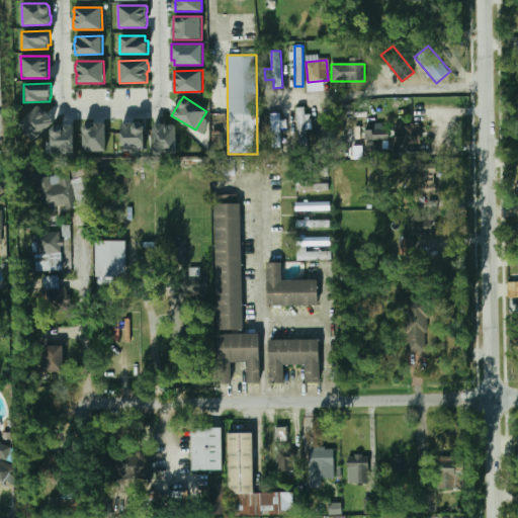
[(33,142),(55,122),(53,120),(54,119),(48,113),(47,114),(38,105),(18,124),(33,142)]
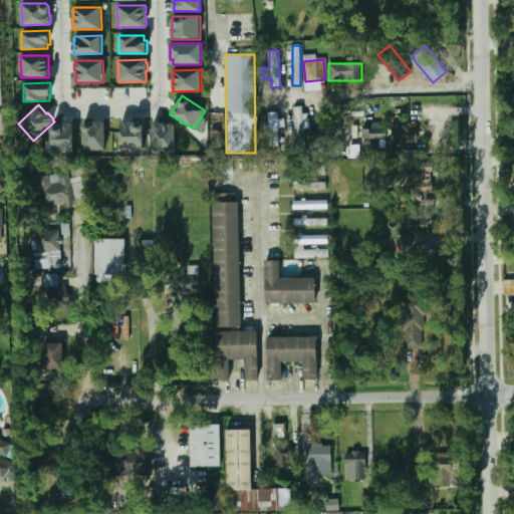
[(303,113),(302,106),(295,106),(296,147),(310,147),(309,113),(303,113)]
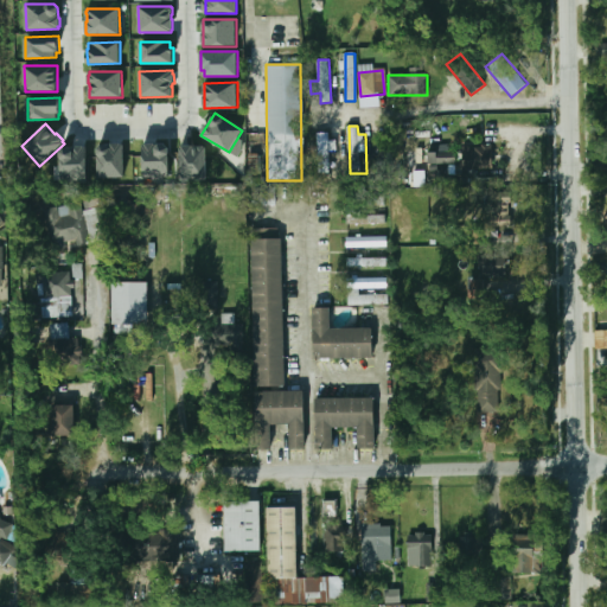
[(328,134),(317,134),(317,173),(328,173),(328,134)]
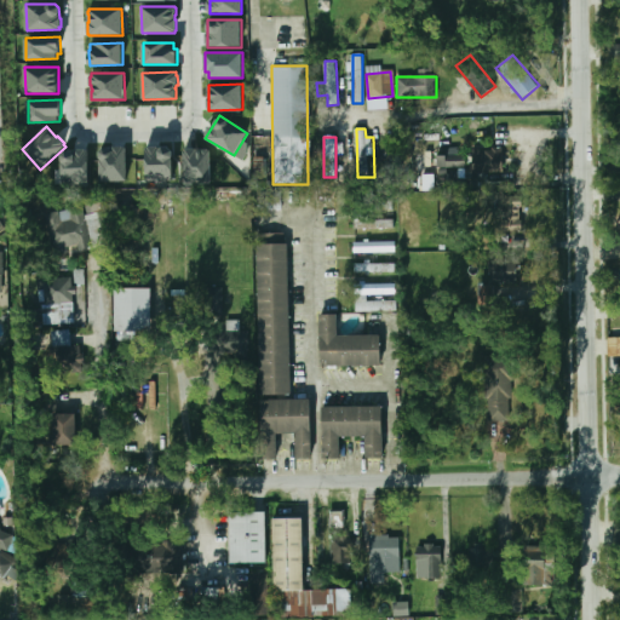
[(173,182),(147,182),(145,148),(173,147),(173,182)]
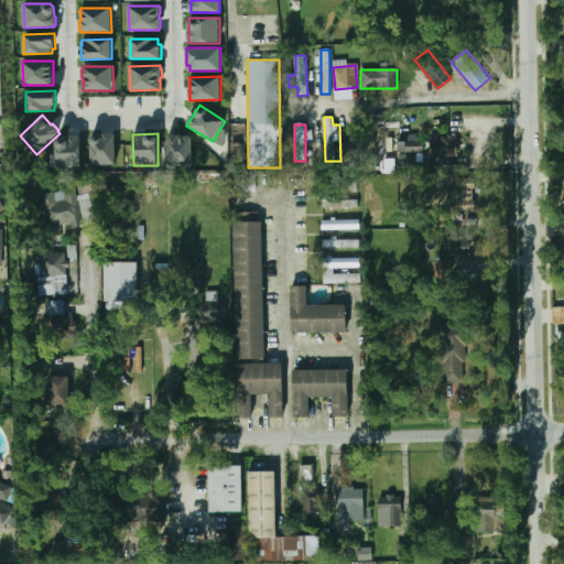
[(115,164),(91,164),(91,134),(115,134),(115,164)]
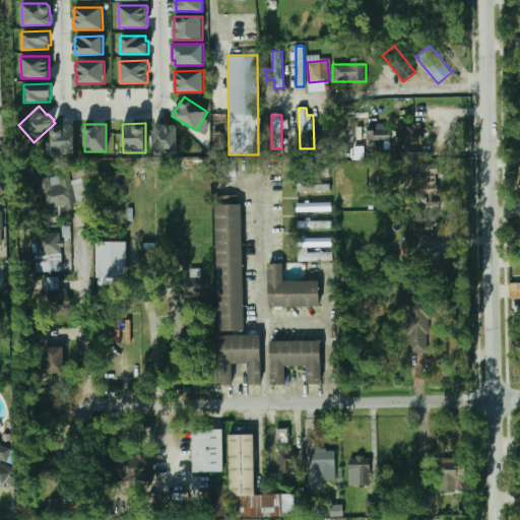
[(423,144),(421,124),(396,124),(397,145),(423,144)]
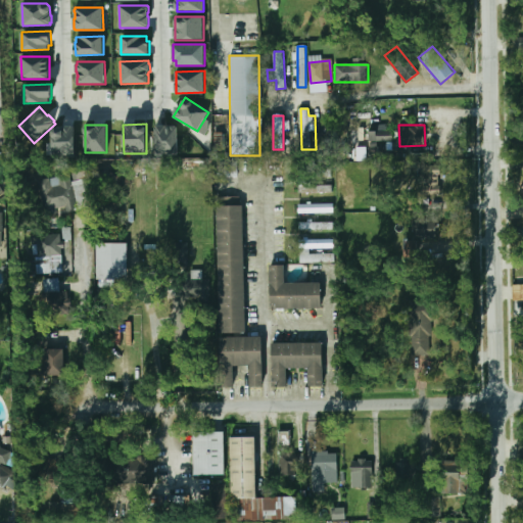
[(155,154),(155,127),(178,126),(178,154),(155,154)]
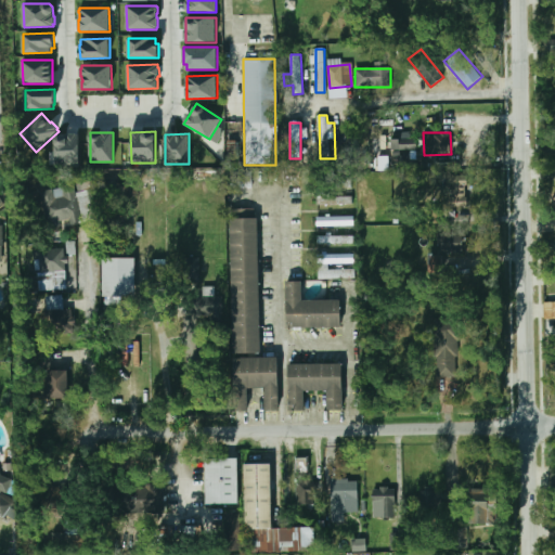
[(57,166),(57,134),(79,134),(79,165),(57,166)]
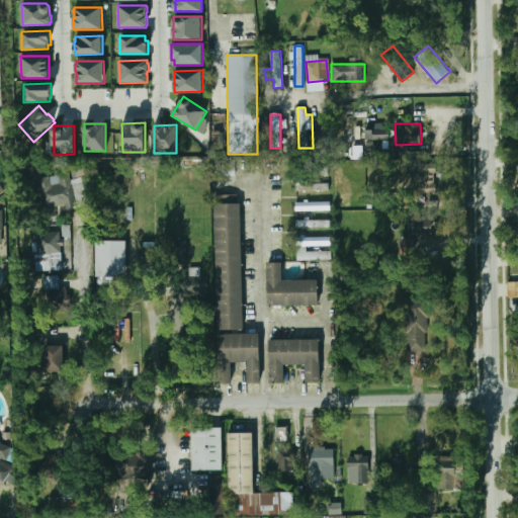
[(366,131),(366,141),(390,140),(390,130),(366,131)]
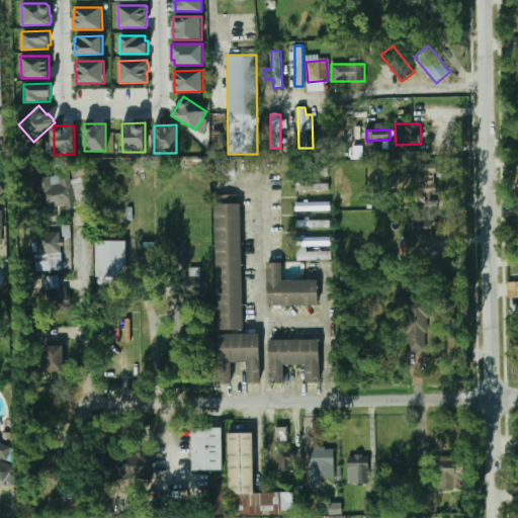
[(389,157),(387,149),(396,148),(394,140),(374,143),(376,159),(389,157)]
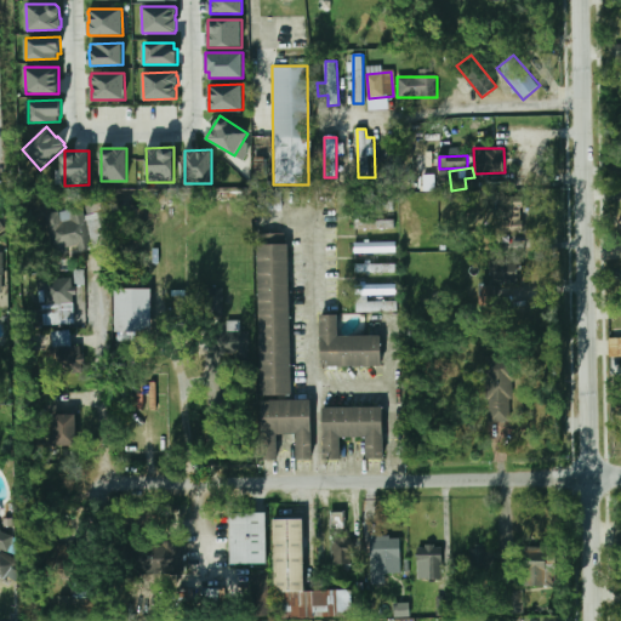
[(522,194),(499,195),(499,232),(523,232),(522,194)]
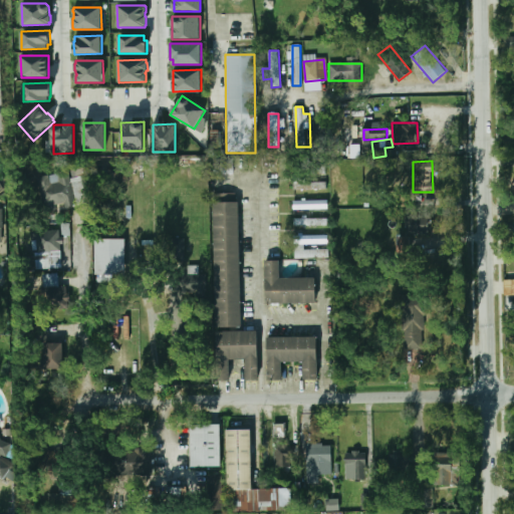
[(294,189),(326,189),(326,175),(308,176),(308,169),(293,169),(294,189)]
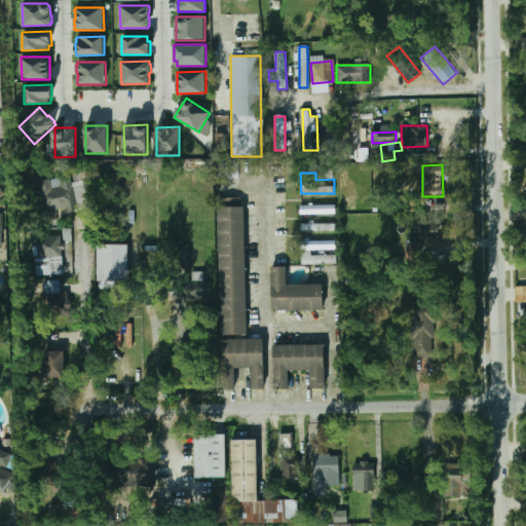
[(72,183),(71,175),(39,180),(44,215),(87,209),(82,181),(72,183)]
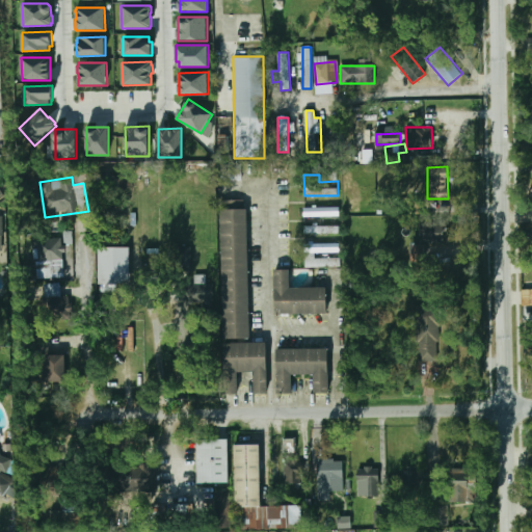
[(340,215),(340,207),(304,208),(304,216),(340,215)]
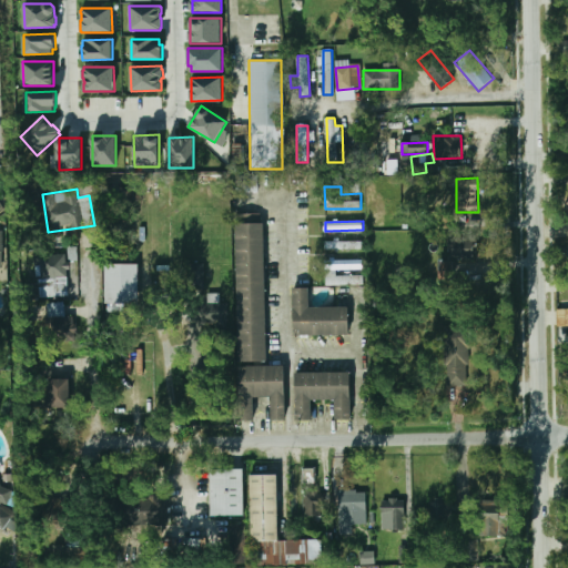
[(237,363),(266,363),(265,223),(237,223),(237,363)]
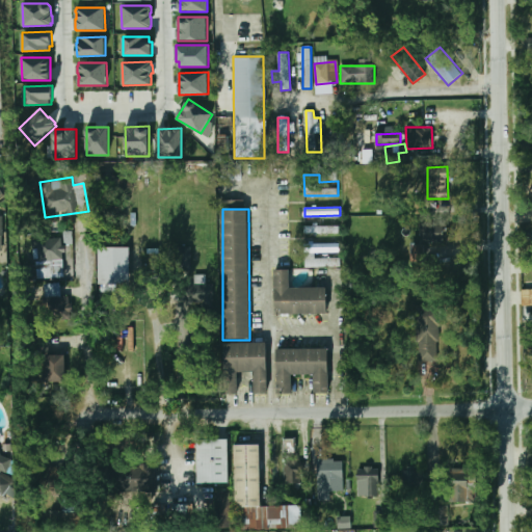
[(340,234),(340,227),(304,225),(304,233),(340,234)]
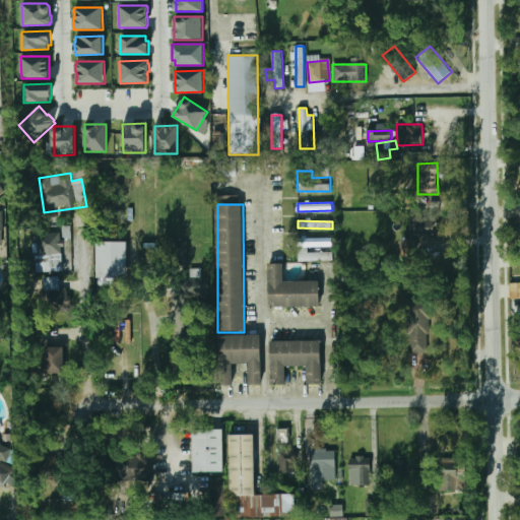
[(434,222),(418,222),(417,235),(433,236),(434,222)]
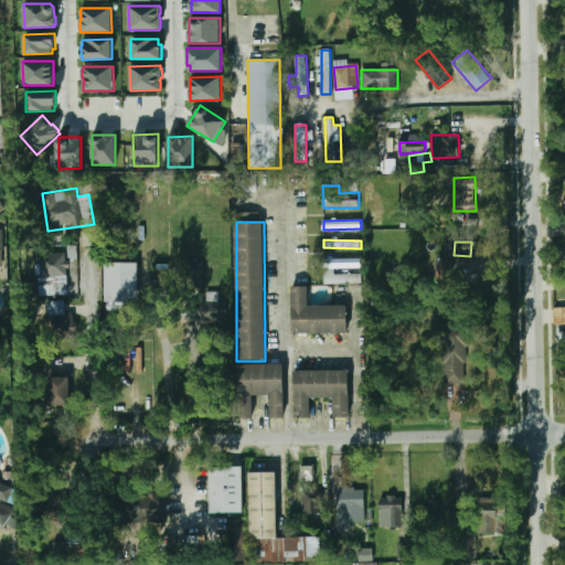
[(38,295),(67,295),(67,254),(38,254),(38,295)]
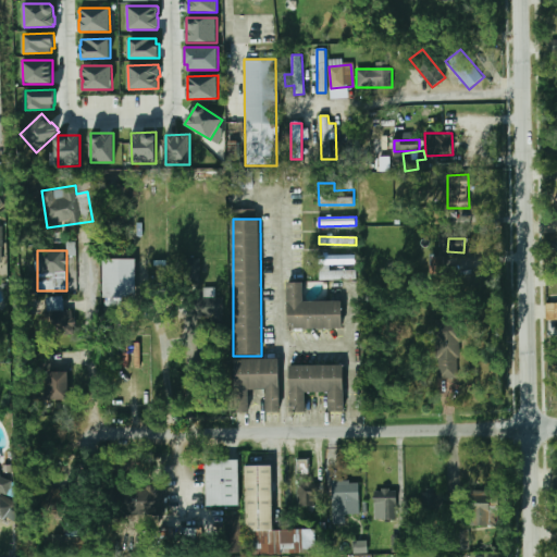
[(356,256),(319,256),(319,281),(356,281),(356,256)]
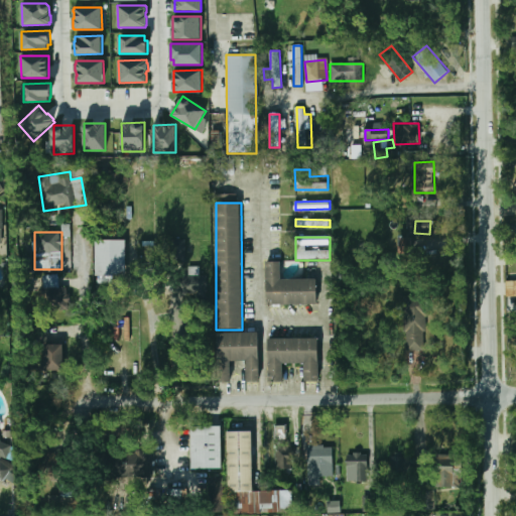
[(399,253),(420,256),(422,242),(401,239),(399,253)]
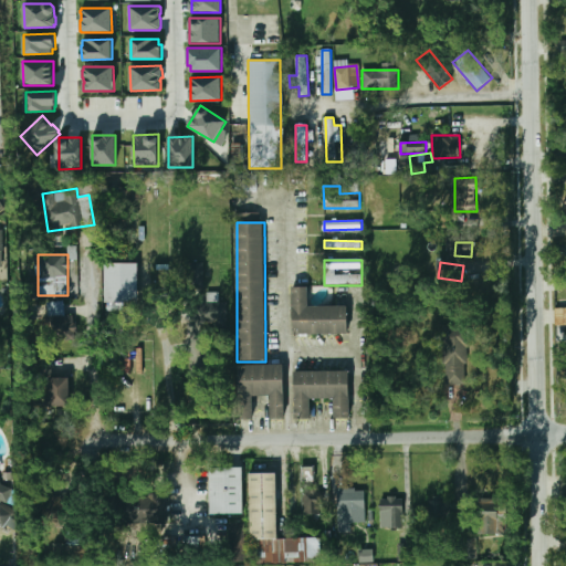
[(139,263),(105,263),(105,304),(139,304),(139,263)]
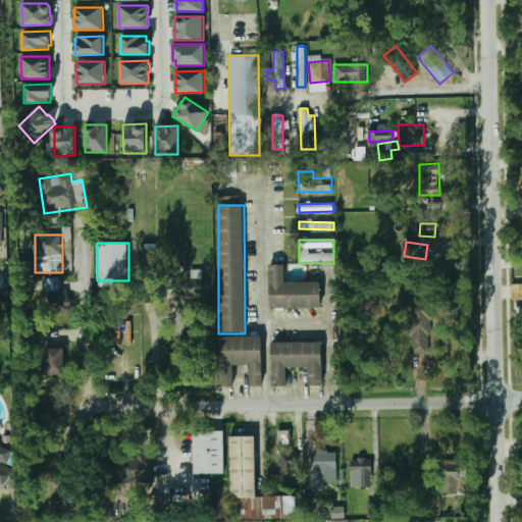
[(171,243),(171,268),(186,268),(186,243),(171,243)]
